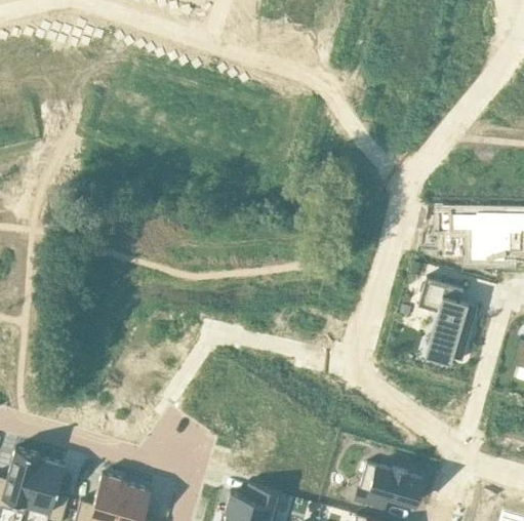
[(258,1),(251,26),(281,35),(278,47),(305,56),(310,42),(305,40),(312,17),(258,1)]
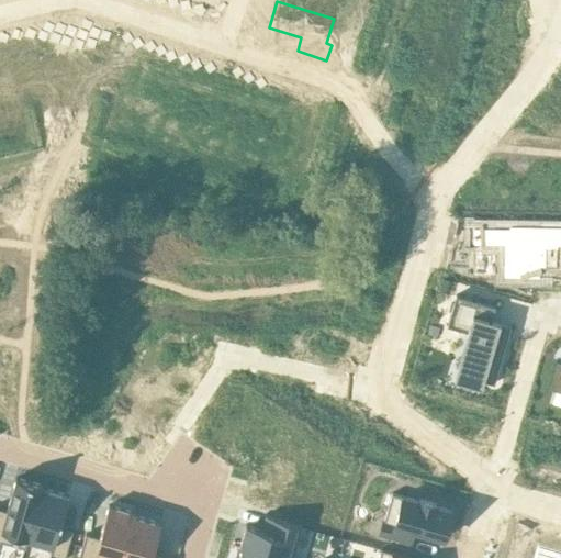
[(505,246),(504,278),(542,279),(542,268),(559,269),(560,246),(560,230),(472,226),(472,245),(505,246)]
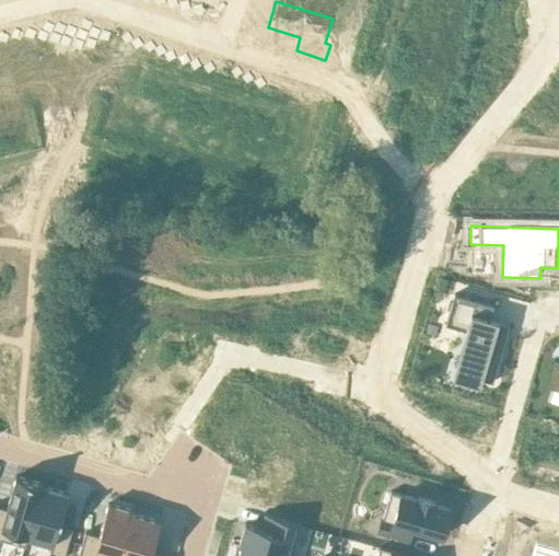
[(451,316),(447,327),(461,332),(459,332),(467,334),(453,381),(481,390),(482,383),(493,386),(510,328),(491,323),(495,309),(455,298),(454,301),(455,301),(450,316),(451,316)]
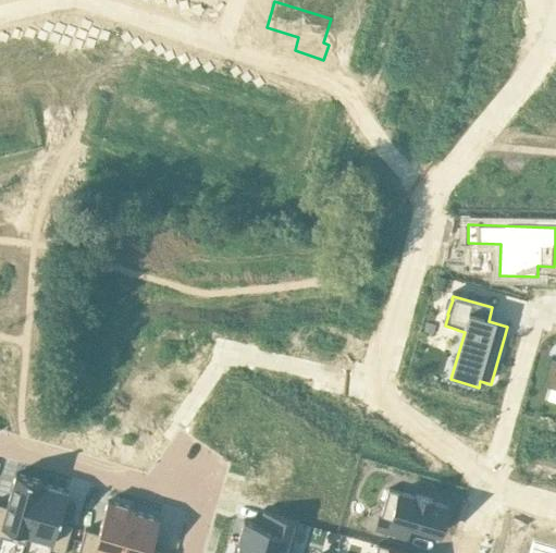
[(553,360),(544,388),(555,391),(555,361),(554,361),(553,360)]
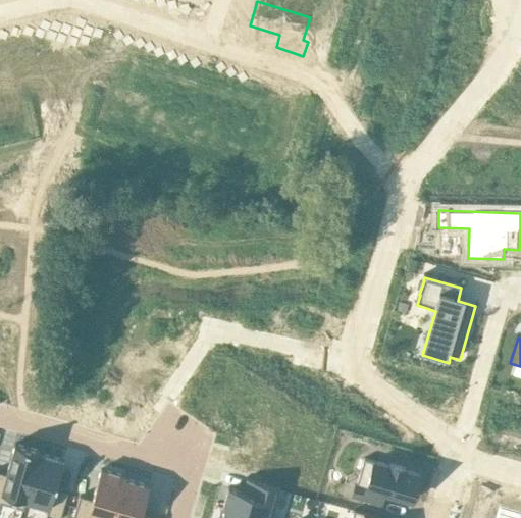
[(0,475),(0,505),(23,512),(41,454),(16,447),(7,477),(0,475)]
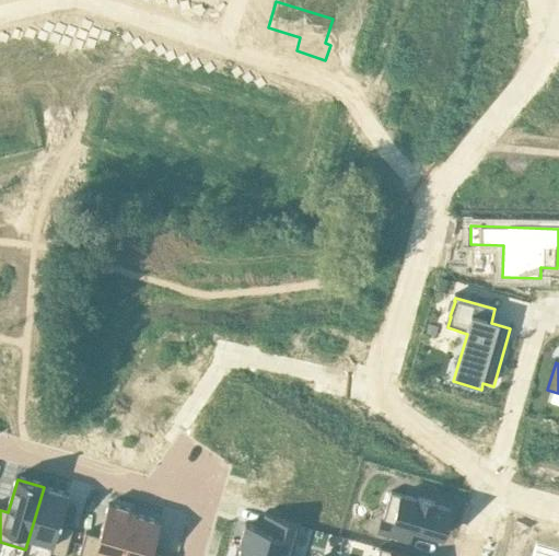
[(44,487),(25,549),(26,549),(28,544),(53,552),(51,555),(66,555),(74,532),(60,528),(69,498),(44,490),(45,488),(44,487)]
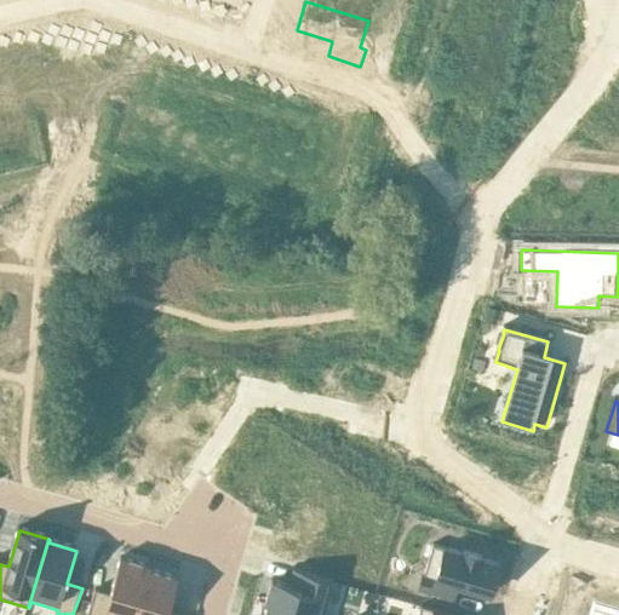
[(427,572),(420,592),(453,602),(453,599),(457,587),(491,597),(494,584),(499,567),(481,561),(482,558),(464,553),(464,556),(434,547),(427,572)]
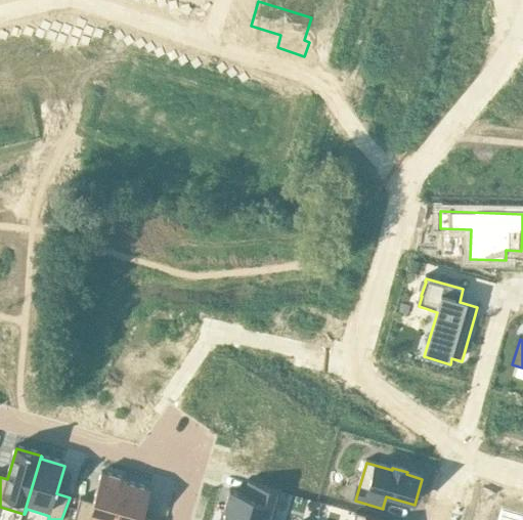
[(81,501),(75,519),(115,519),(127,481),(102,474),(93,505),(81,501)]
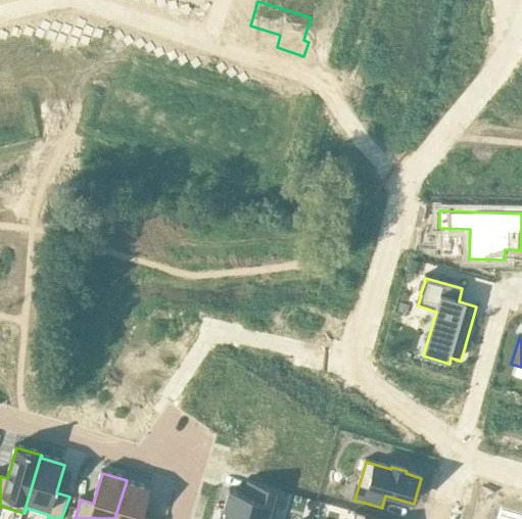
[(127,480),(114,518),(143,518),(151,489),(127,482),(128,480),(127,480)]
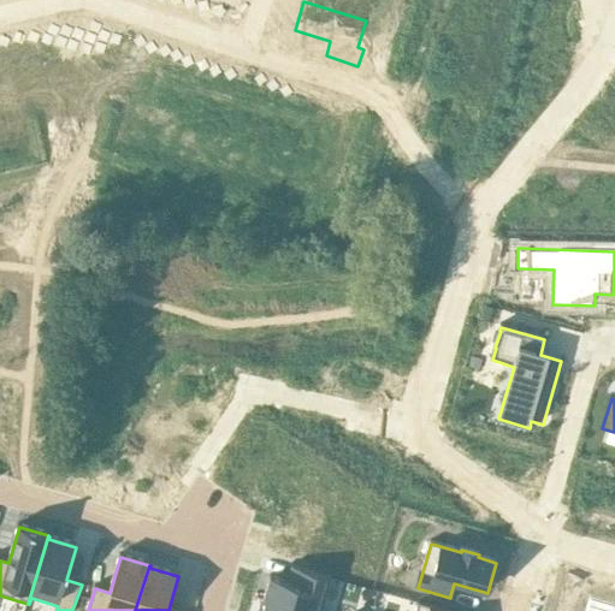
[(271,577),(264,601),(295,610),(323,610),(332,580),(293,568),(289,583),(271,577)]
